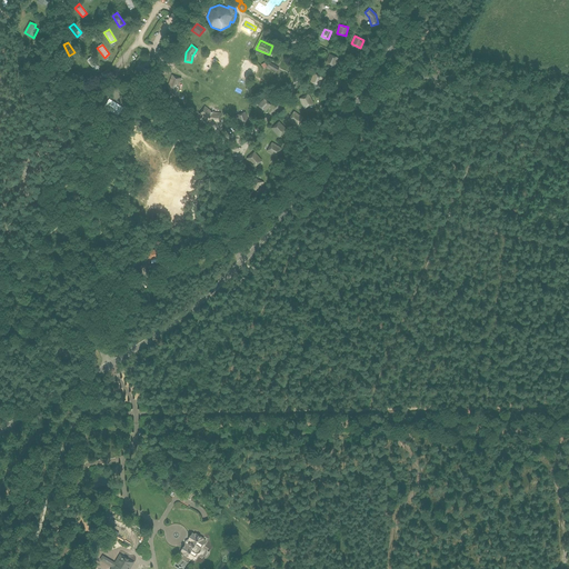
[(335,67),(338,58),(329,55),(326,63),(335,67)]
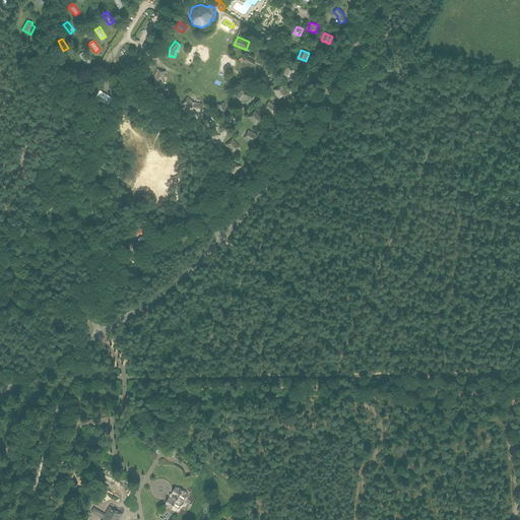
[(83,52),(79,55),(85,64),(90,60),(83,52)]
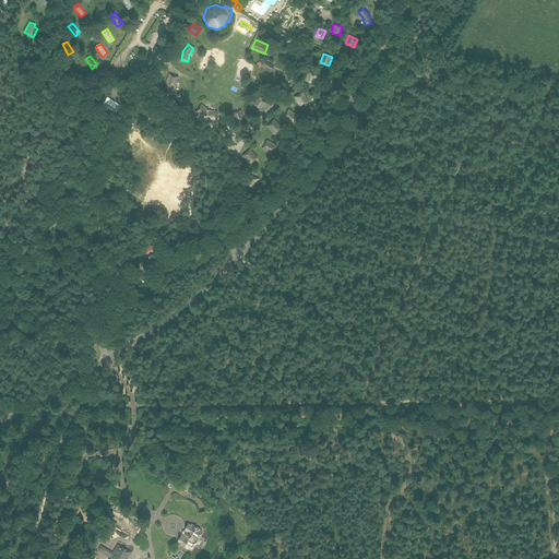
[(264,60),(262,66),(272,71),(274,66),(264,60)]
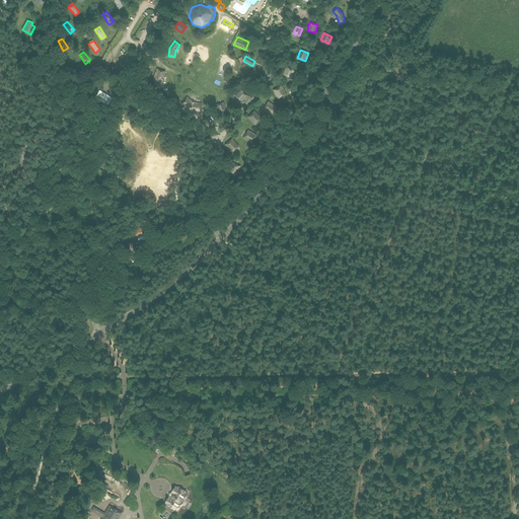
[(291,78),(294,70),(288,67),(284,75),(291,78)]
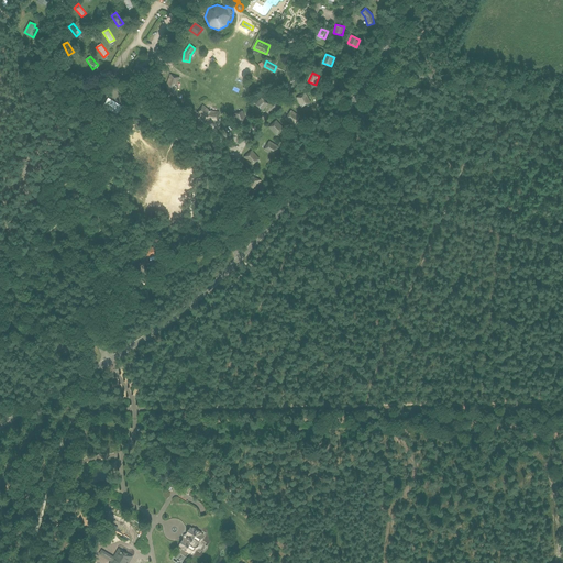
[(176,86),(179,77),(170,75),(166,85),(168,97),(177,95),(176,87),(176,86)]
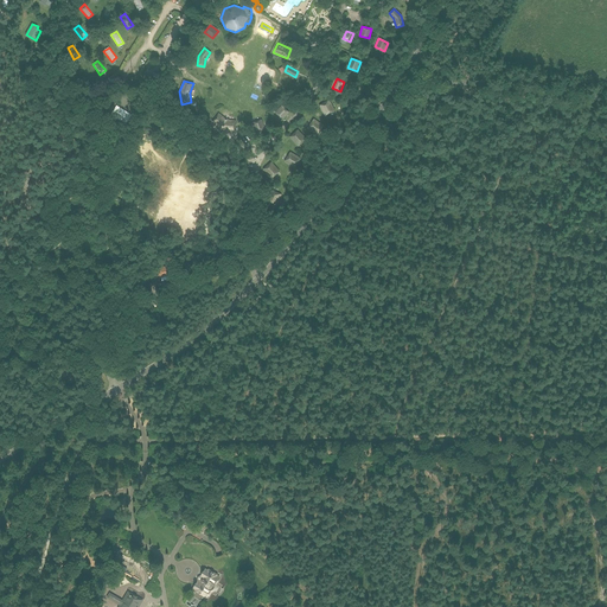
[(328,101),(319,106),(325,116),(334,112),(328,101)]
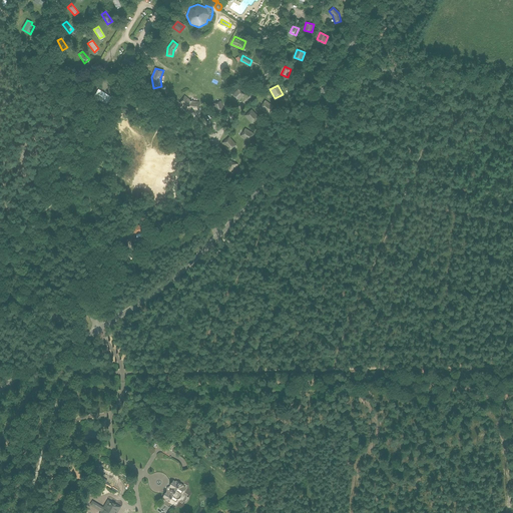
[(238,101),(244,95),(237,89),(232,94),(238,101)]
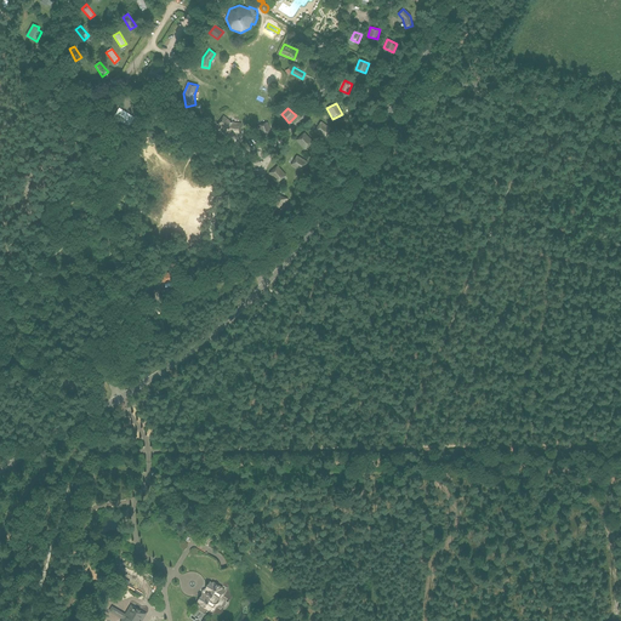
[(223,117),(217,125),(227,132),(239,135),(241,124),(232,123),(231,123),(223,117)]
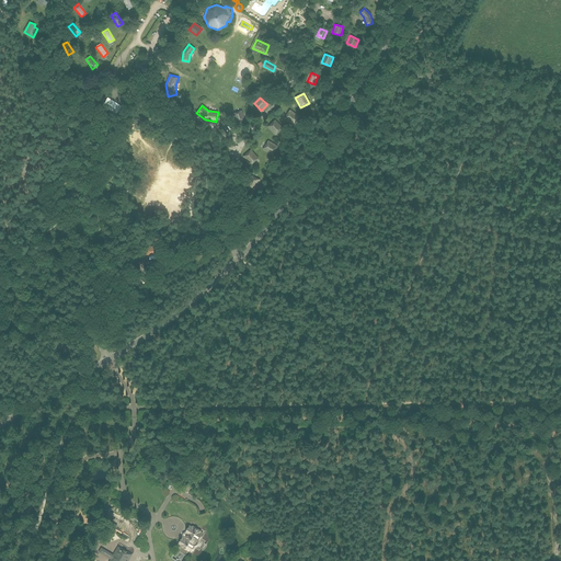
[(241,111),(232,113),(236,122),(244,119),(241,111)]
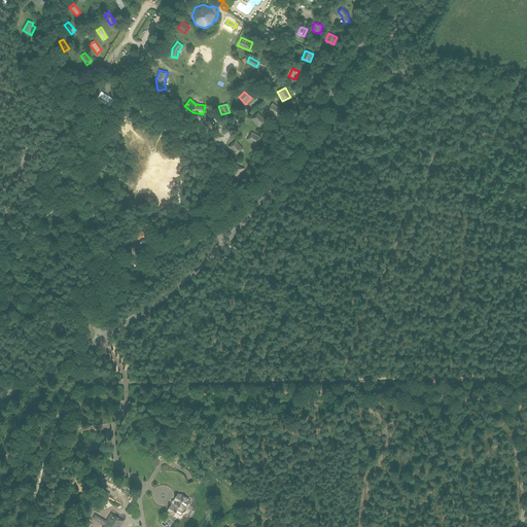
[(272,104),(267,111),(275,117),(281,110),(272,104)]
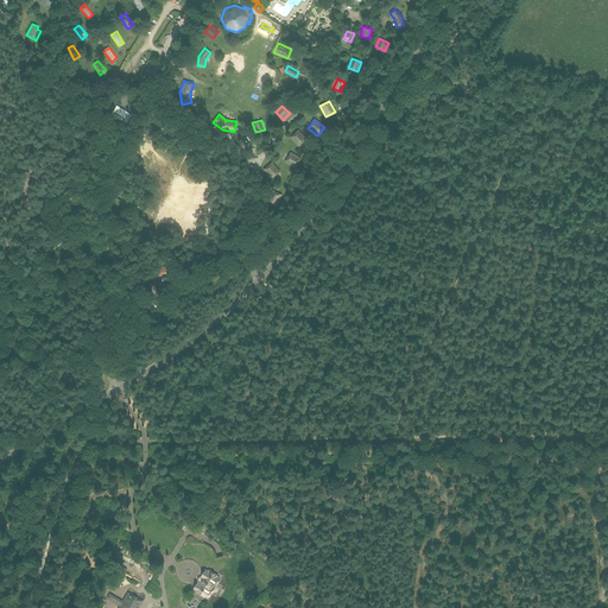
[(298,131),(290,138),(298,146),(306,139),(298,131)]
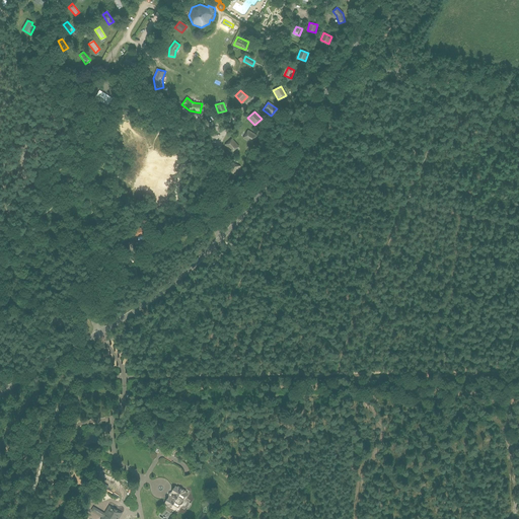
[(247,131),(243,138),(251,144),(256,136),(247,131)]
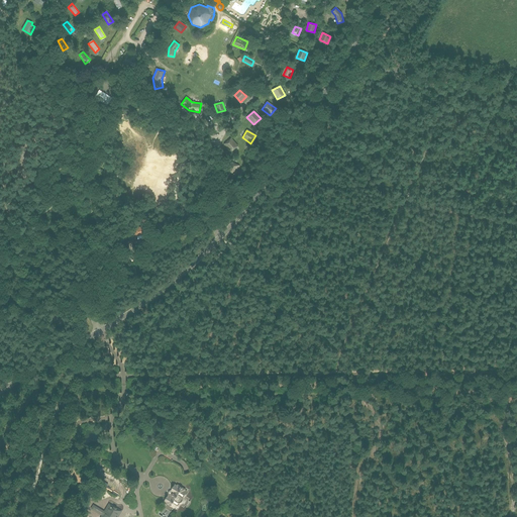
[(231,138),(224,144),(230,151),(237,146),(231,138)]
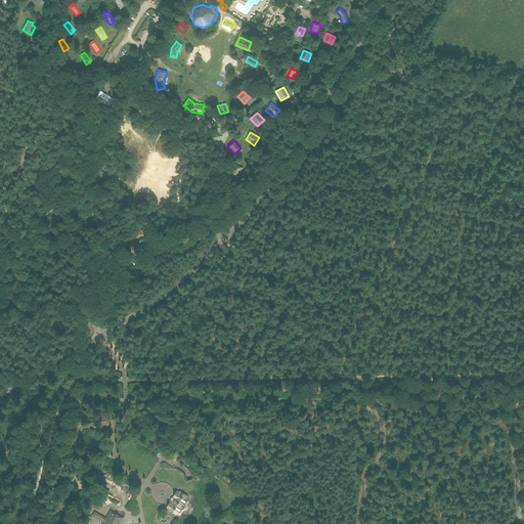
[(233,165),(229,174),(237,177),(243,168),(233,165)]
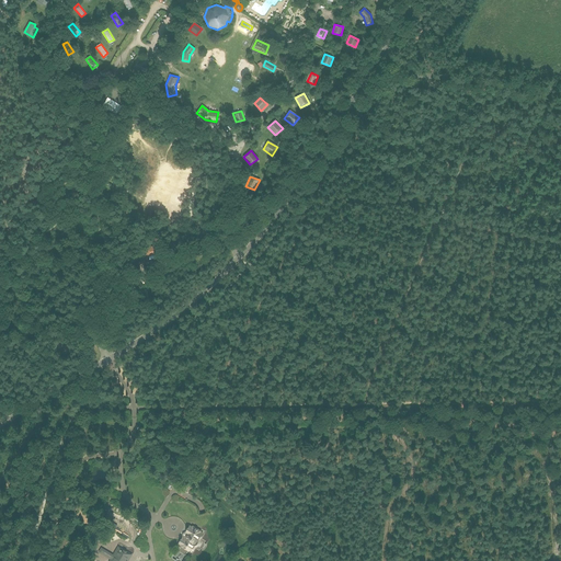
[(149,248),(146,248),(147,255),(148,260),(159,258),(159,253),(158,253),(157,248),(149,249),(149,248)]
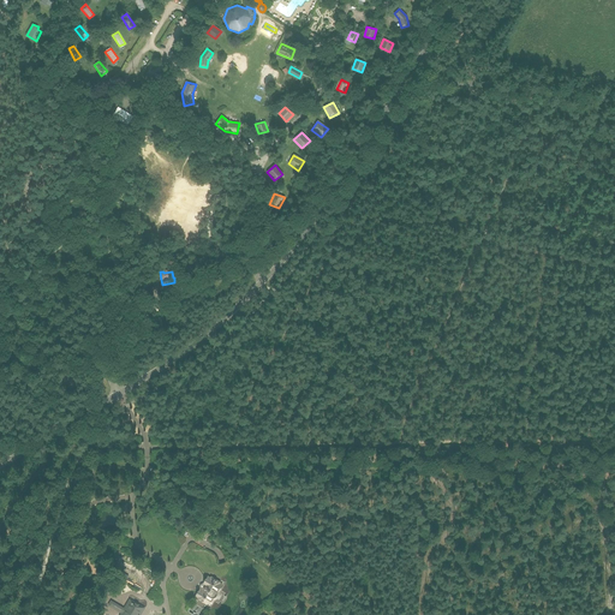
[(221,581),(212,575),(210,577),(208,575),(203,583),(202,583),(199,587),(195,596),(197,597),(197,598),(207,604),(208,603),(210,605),(212,603),(213,604),(222,587),(221,586),(222,585),(220,583),(221,581)]
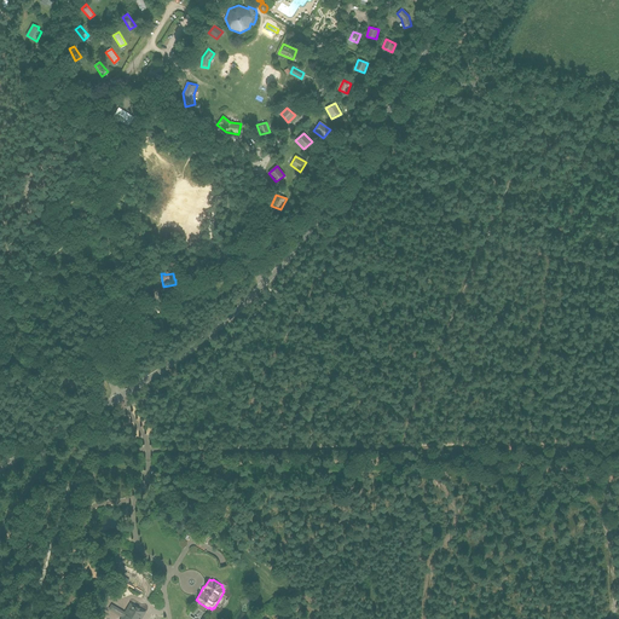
[(129,602),(120,618),(142,618),(146,612),(129,602)]
